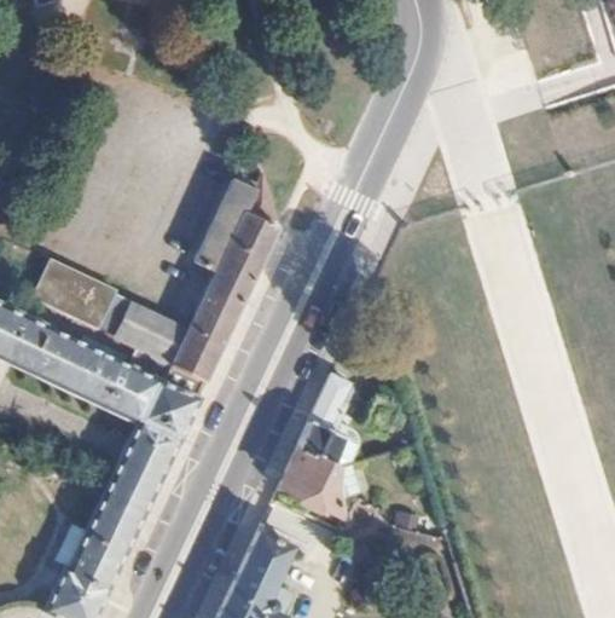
[(193,260),(216,271),(187,329),(106,287),(109,284),(54,259),(35,298),(134,348),(206,385),(279,230),(262,173),(251,185),(235,177),(193,260)]
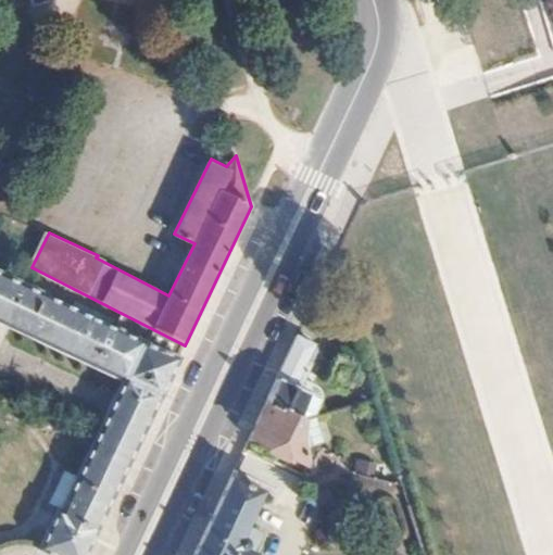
[(427,315),(468,303),(436,194),(389,209),(396,229),(369,237),(400,338),(431,329),(427,315)]
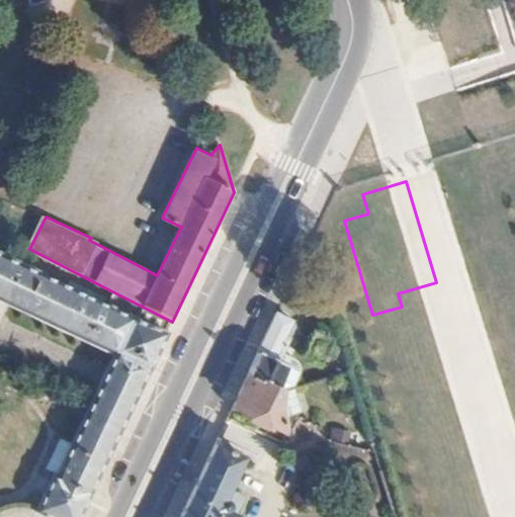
[(0,298),(114,354),(56,477),(52,475),(49,480),(44,479),(38,487),(46,491),(37,509),(55,516),(79,516),(172,322),(112,291),(106,305),(0,255),(0,298)]
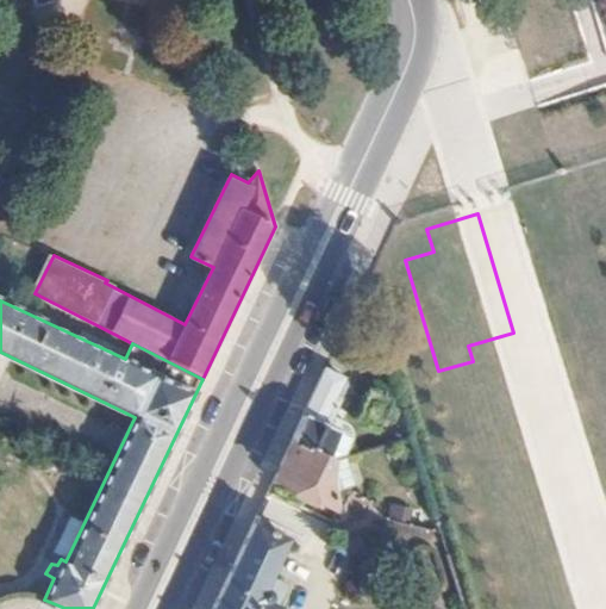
[(342,376),(325,367),(292,437),(328,455),(339,430),(322,422),(324,416),(329,418),(341,395),(333,392),(342,376)]
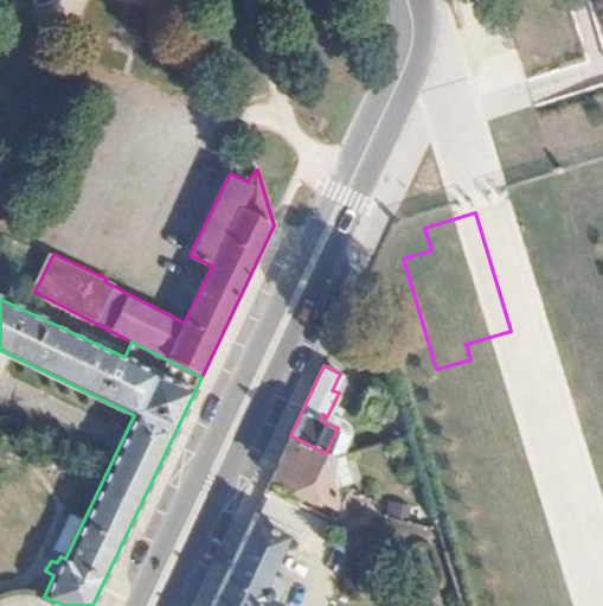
[(326,453),(290,435),(274,472),(338,504),(337,483),(346,482),(345,452),(332,455),(326,453)]
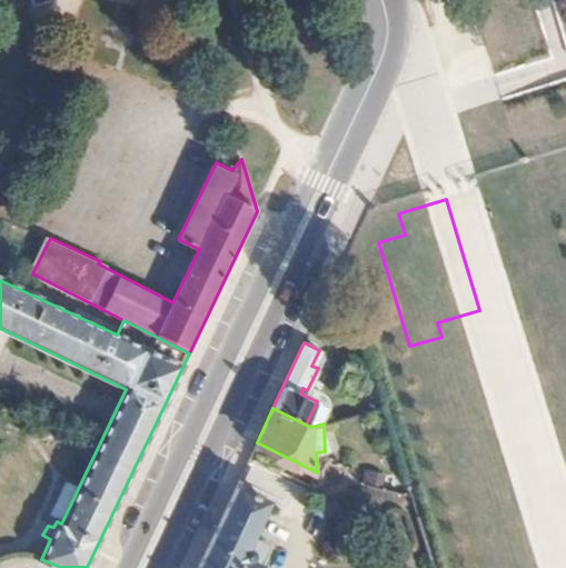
[(267,500),(237,485),(197,567),(259,567),(261,565),(258,564),(242,555),(250,538),(267,500)]
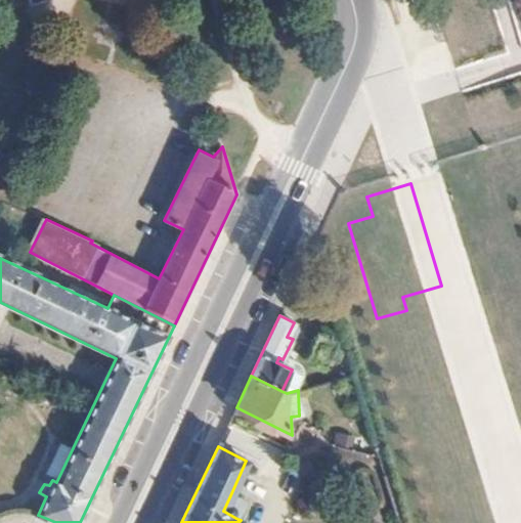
[(245,503),(230,495),(223,511),(237,519),(245,503)]
